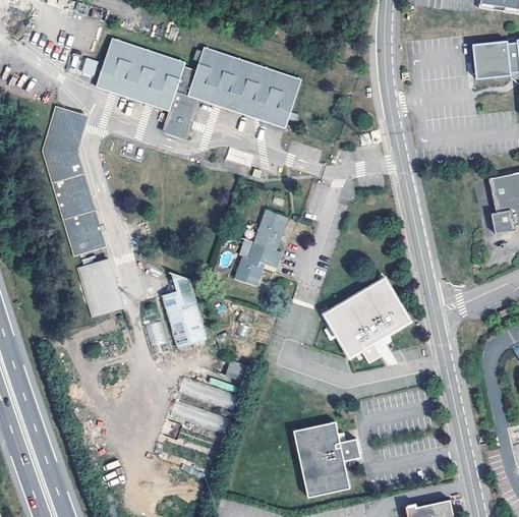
[(481,0),(481,1),(496,3),(495,9),(507,10),(508,5),(518,7),(518,0),(481,0)]
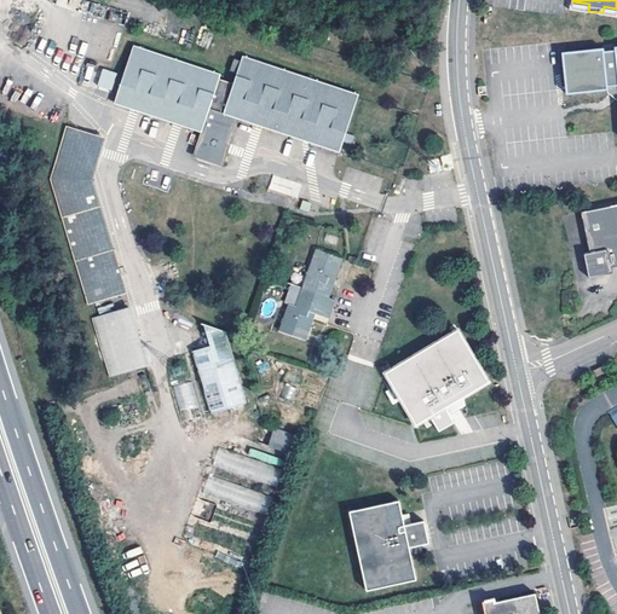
[(234,79),(132,46),(114,103),(200,132),(194,152),(209,157),(215,137),(223,140),(231,116),(334,150),(355,93),(242,54),(234,79)]
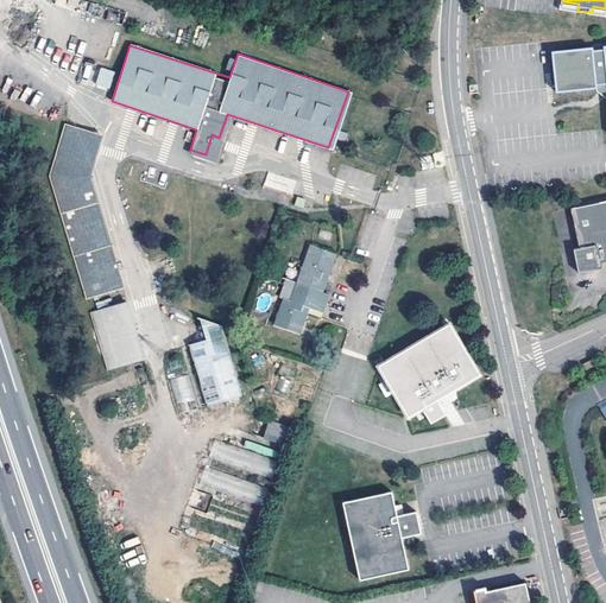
[(594,46),(554,50),(557,90),(598,86),(598,82),(605,81),(605,48),(595,49),(594,46)]
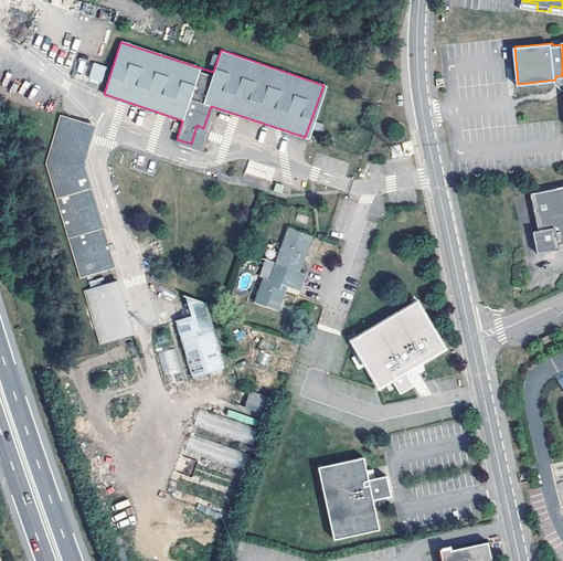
[(104,80),(109,62),(95,57),(91,75),(104,80)]
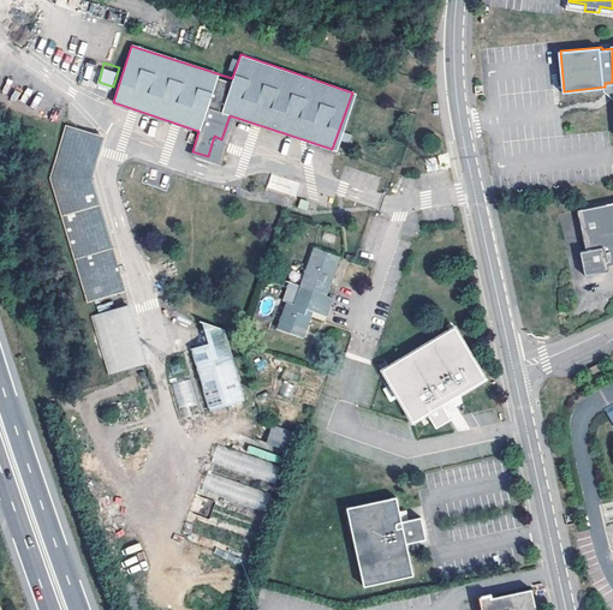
[(94,69),(85,65),(81,85),(89,89),(94,69)]
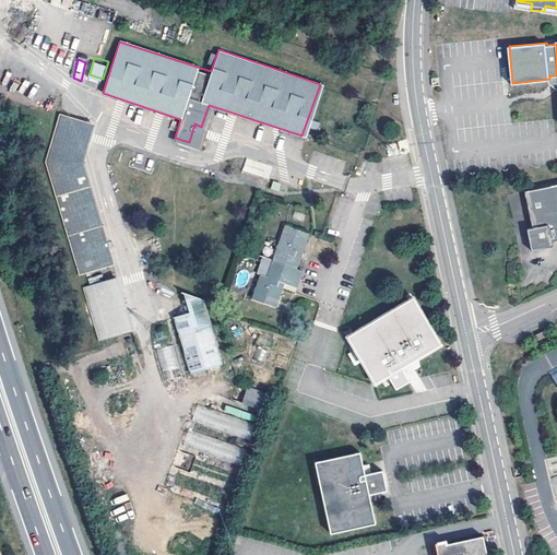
[(71,162),(84,124),(58,115),(43,161),(79,273),(105,264),(71,162)]
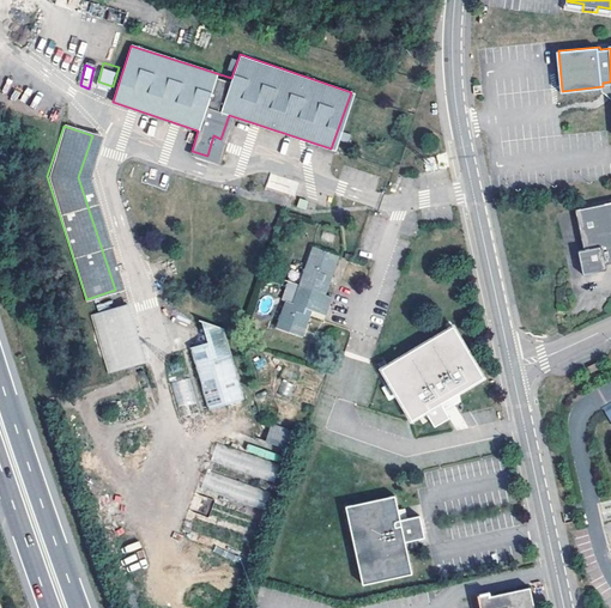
[(98,138),(92,135),(78,177),(115,290),(121,287),(86,178),(98,138)]
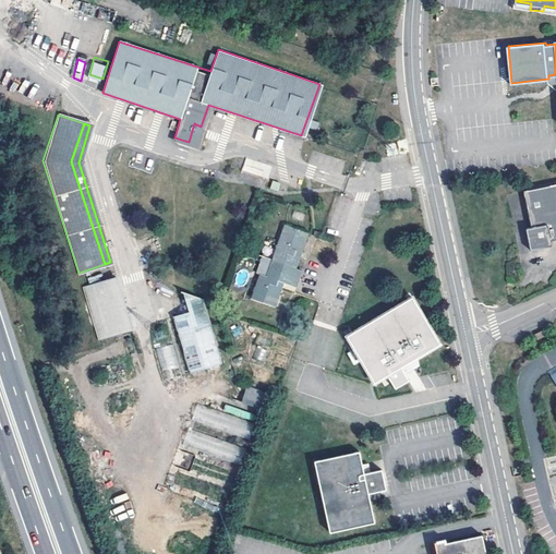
[(195,144),(201,127),(194,123),(189,142),(195,144)]
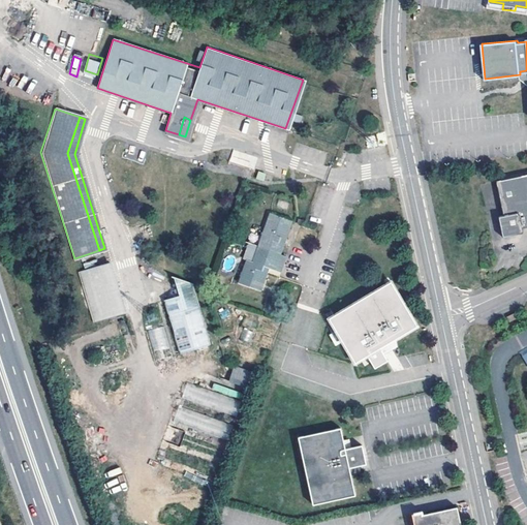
[(231,157),(255,164),(259,153),(236,146),(231,157)]
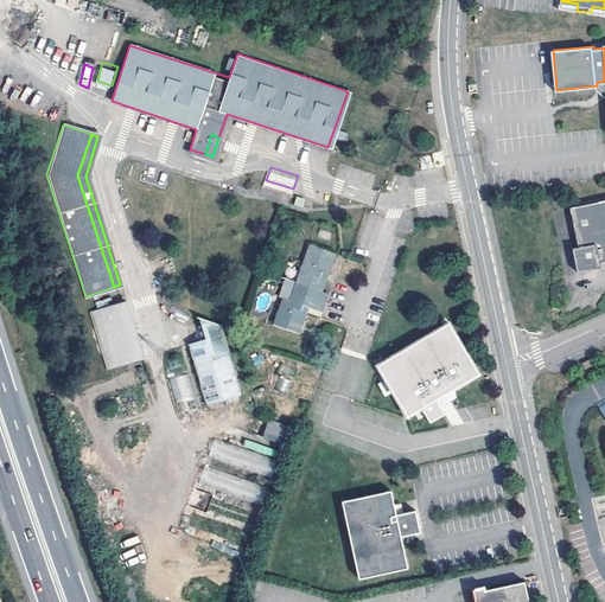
[(298,205),(301,197),(292,194),(290,202),(298,205)]
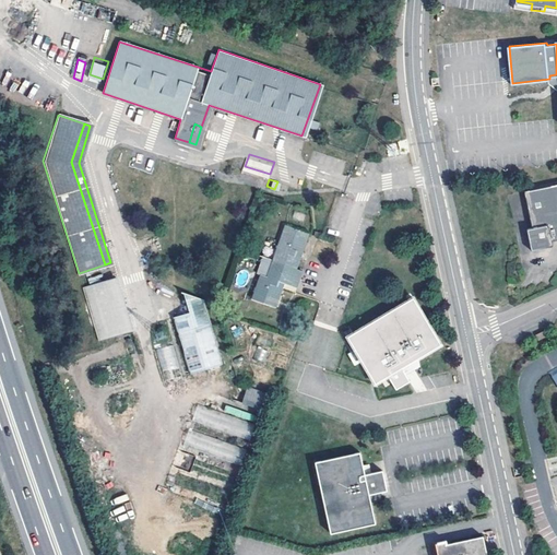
[(556,184),(528,190),(535,226),(530,228),(531,234),(540,239),(550,246),(556,245),(555,240),(556,239),(556,184)]
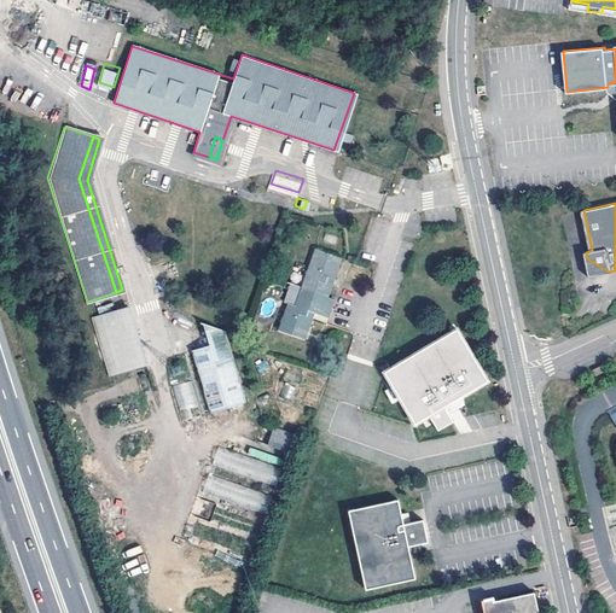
[(340,255),(314,247),(296,304),(288,302),(279,328),(306,337),(314,310),(329,315),(333,297),(327,295),(336,268),(340,255)]
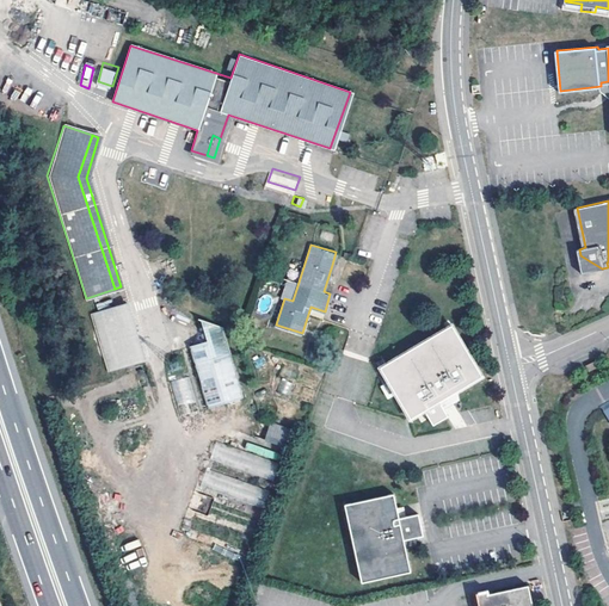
[(590,261),(580,255),(584,273),(602,269),(590,261)]
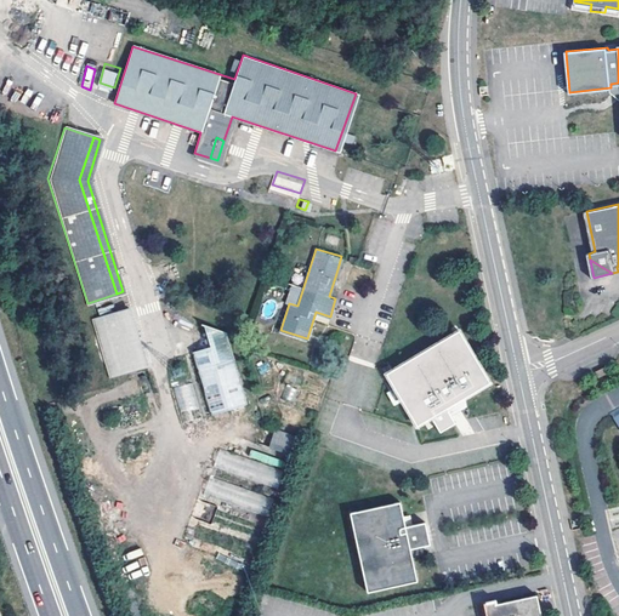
[(125,306),(92,317),(111,375),(145,363),(125,306)]
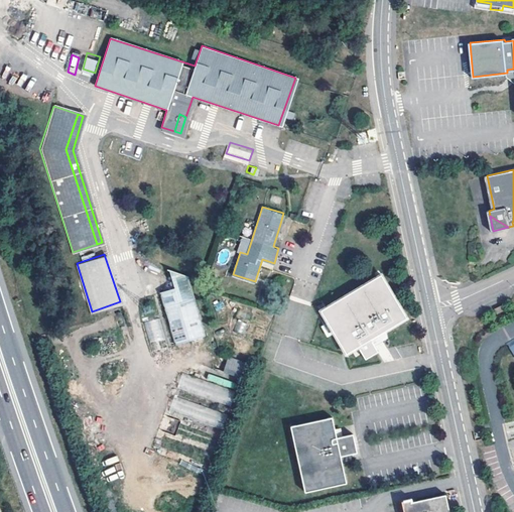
[(186,272),(166,266),(172,284),(157,289),(174,341),(205,331),(186,272)]
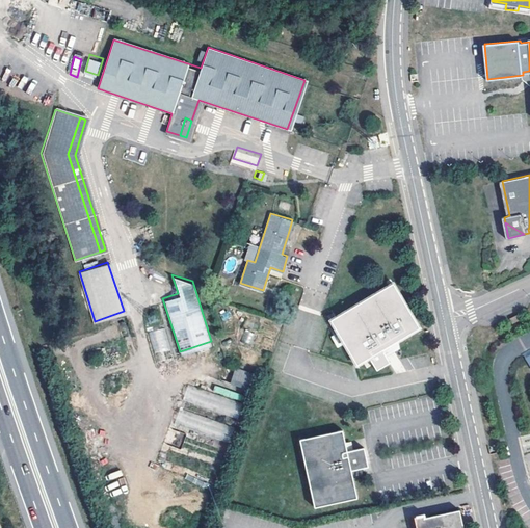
[(396,283),(334,320),(361,365),(373,358),(380,370),(393,362),(389,355),(386,349),(392,346),(423,327),(396,283)]
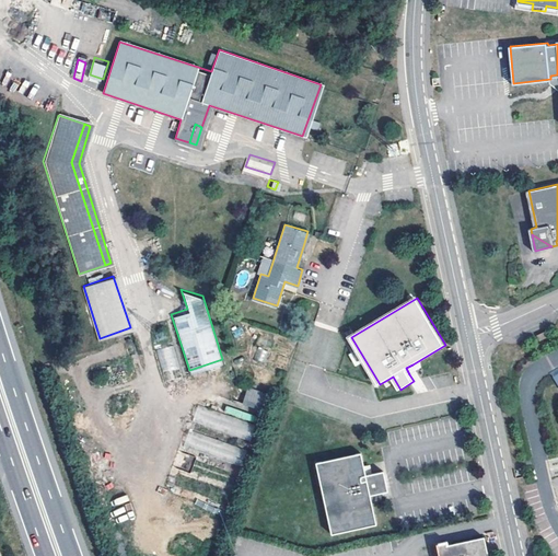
[(550,332),(548,326),(538,331),(542,337),(550,332)]
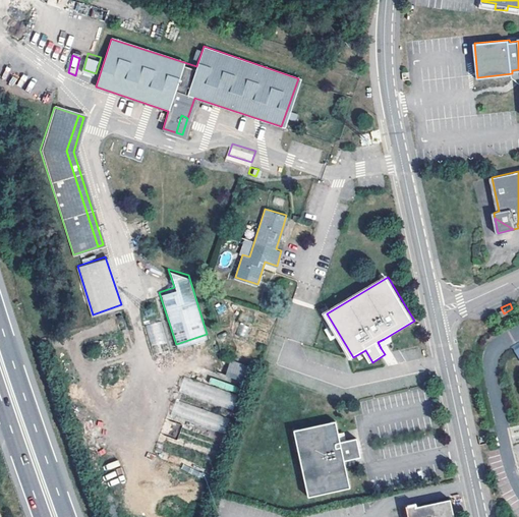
[(163,317),(148,322),(154,343),(169,338),(163,317)]
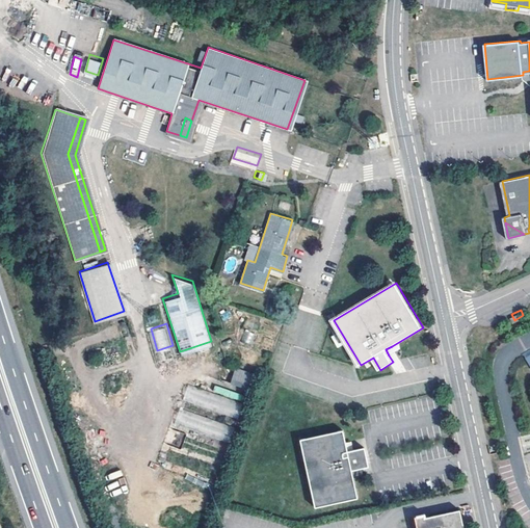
[(253,340),(257,331),(247,326),(243,336),(253,340)]
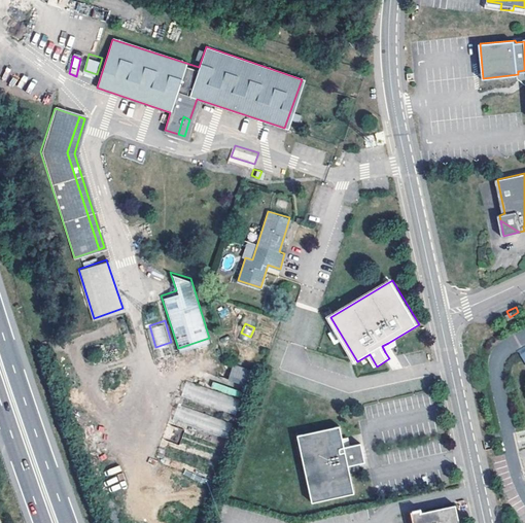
[(398,344),(397,337),(388,343),(382,346),(385,352),(398,344)]
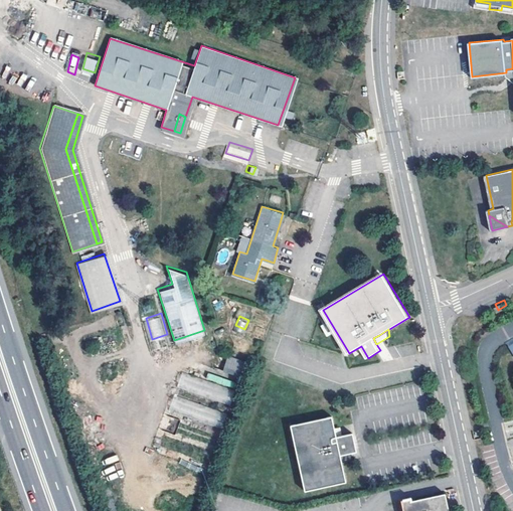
[(241,373),(246,358),(230,352),(224,367),(241,373)]
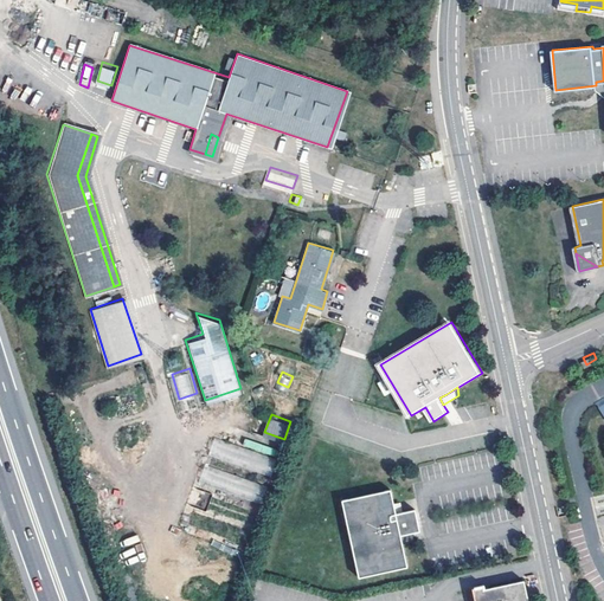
[(249,434),(246,440),(271,448),(274,443),(249,434)]
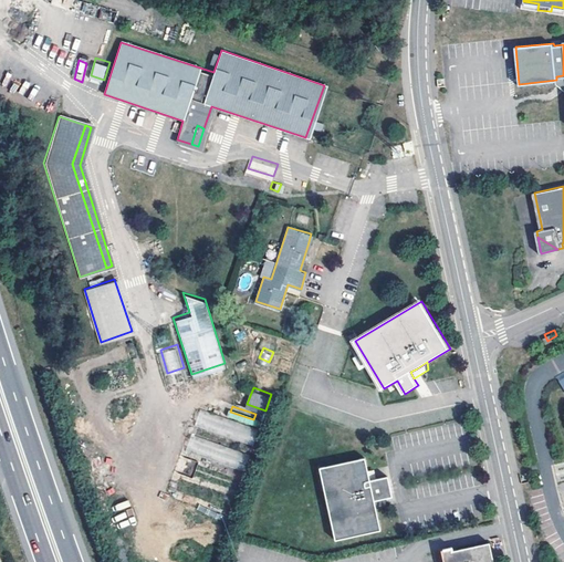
[(200,408),(197,425),(257,438),(260,422),(200,408)]
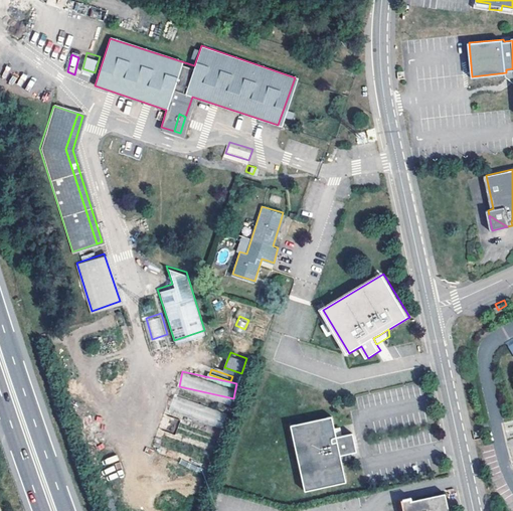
[(223,424),(228,410),(177,390),(171,404),(223,424)]
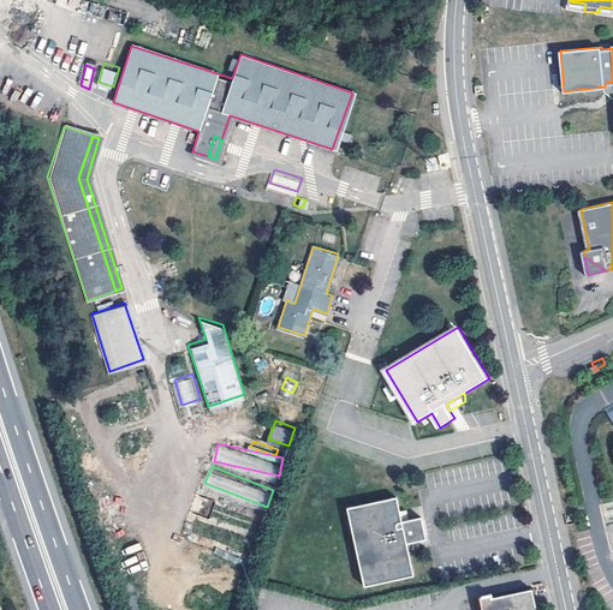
[(404,520),(402,510),(399,496),(349,507),(367,585),(416,574),(409,543),(412,543),(416,542),(418,540),(421,538),(422,537),(423,534),(424,532),(426,530),(426,526),(426,524),(426,520),(423,518),(423,516),(411,519),(404,520)]
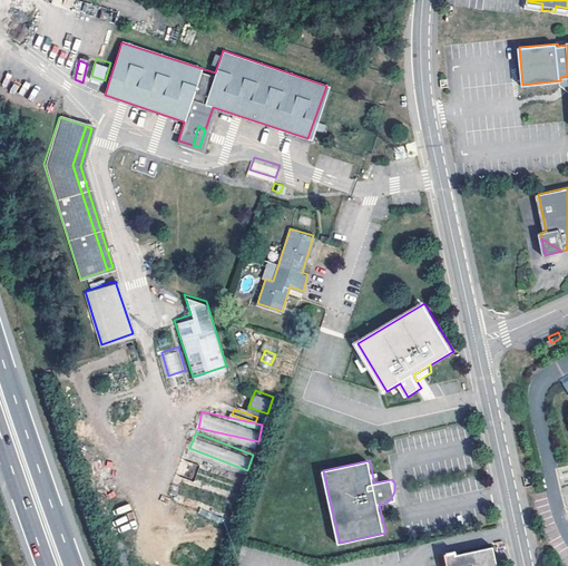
[(499,565),(496,545),(457,554),(457,550),(446,553),(448,565),(499,565)]
